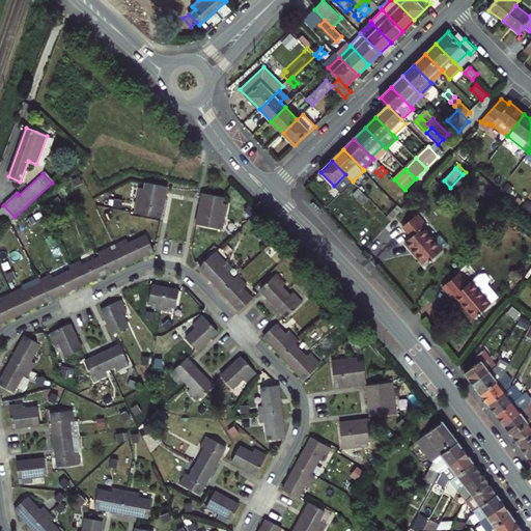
[(163,186),(145,182),(144,188),(140,187),(135,212),(161,217),(164,201),(160,201),(163,186)]
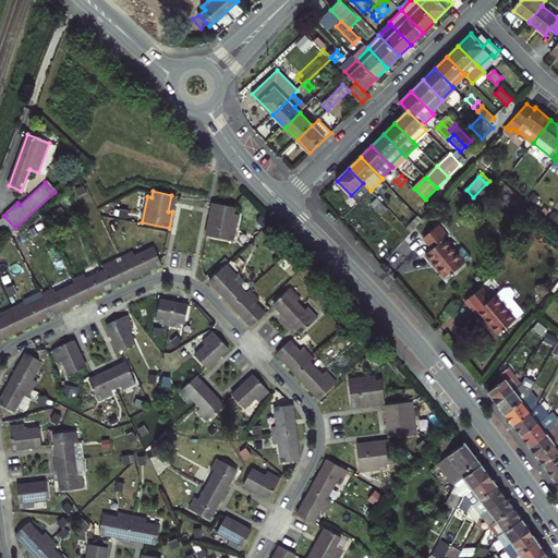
[(404,193),(400,197),(405,203),(410,197),(404,193)]
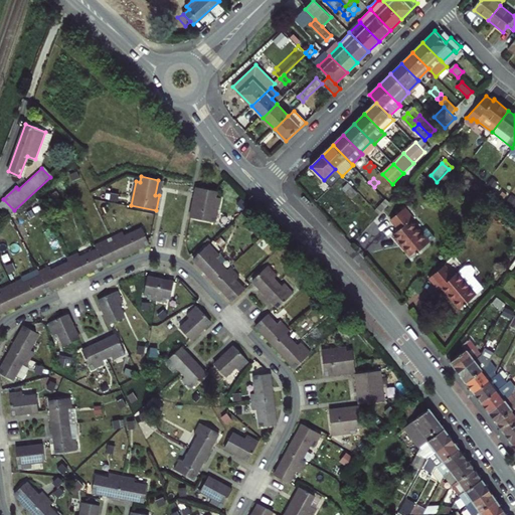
[(352,197),(358,191),(349,183),(343,188),(352,197)]
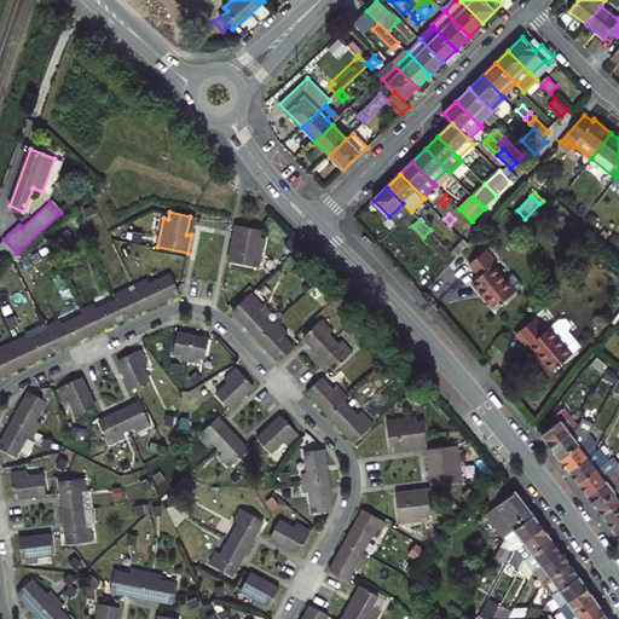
[(364,231),(356,223),(353,225),(362,233),(364,231)]
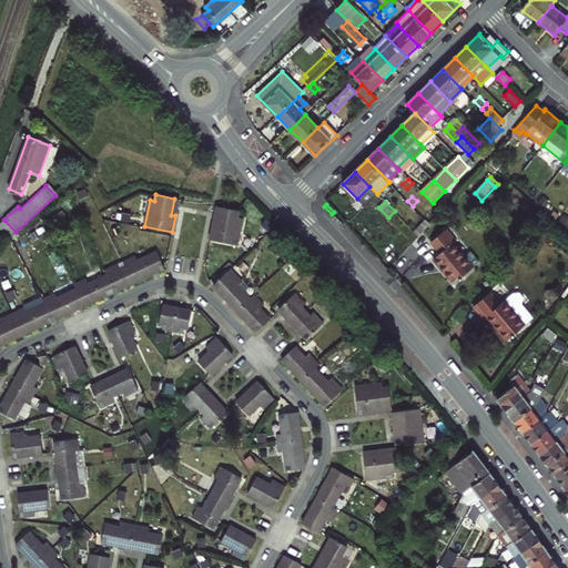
[(102,219),(113,213),(110,208),(100,212),(102,219)]
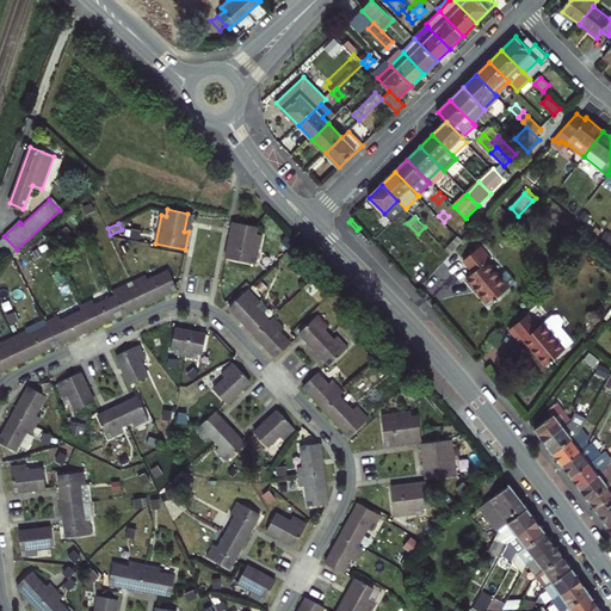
[(226,258),(255,264),(260,235),(257,234),(258,227),(238,223),(234,240),(229,240),(226,258)]
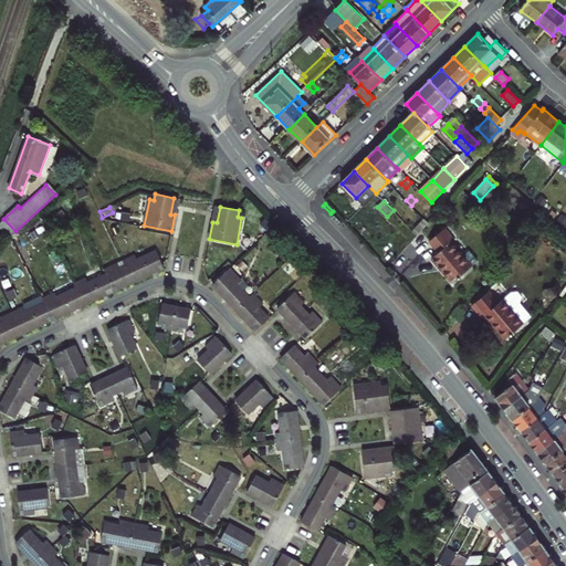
[(124,210),(123,221),(140,222),(142,211),(124,210)]
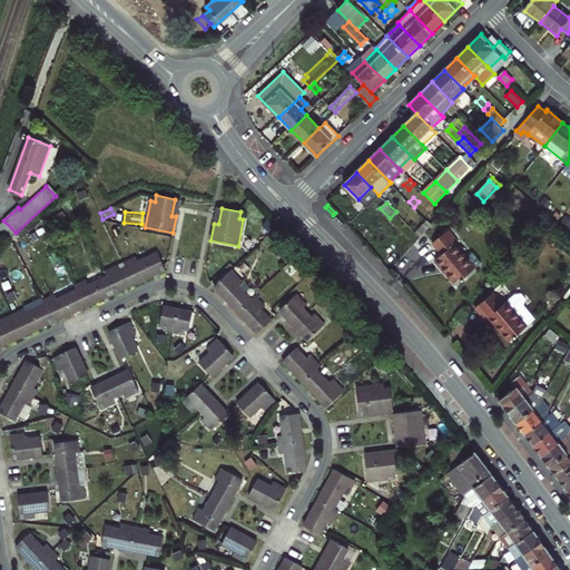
[(428,220),(431,225),(439,215),(435,212),(428,220)]
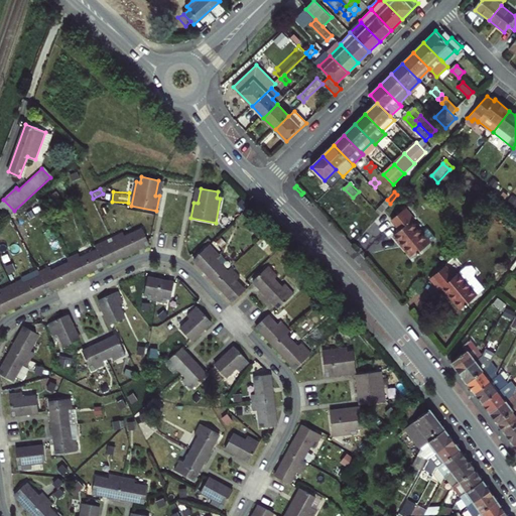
[(83,203),(93,199),(91,192),(81,198),(83,203)]
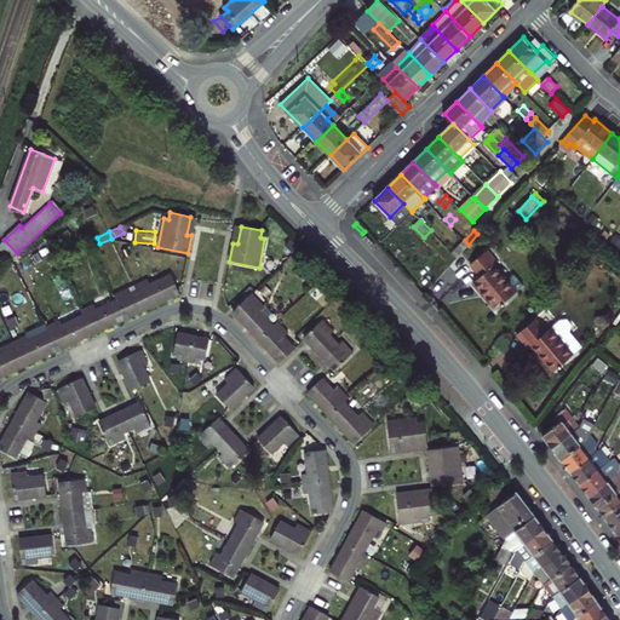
[(115,245),(122,241),(126,239),(124,233),(112,239),(115,245)]
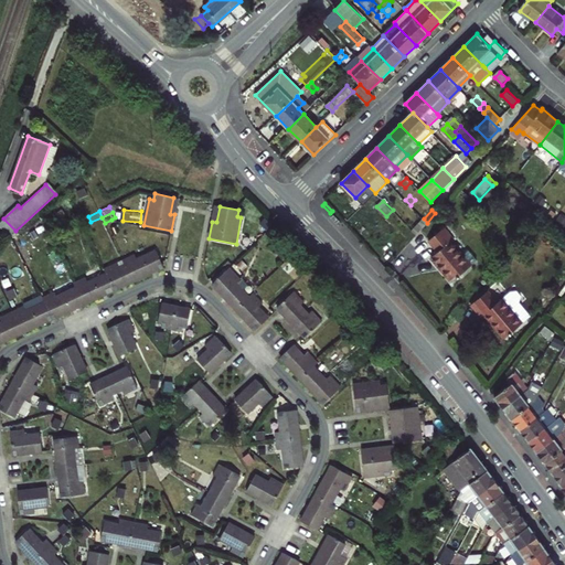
[(105,223),(102,217),(91,222),(93,227),(94,228),(105,223)]
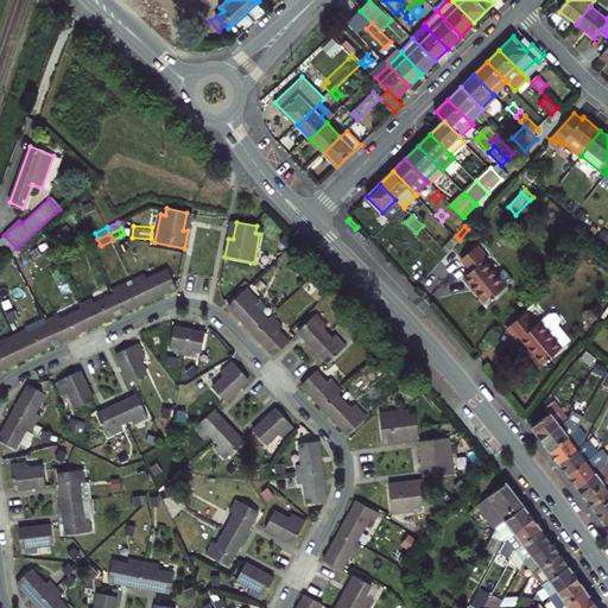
[(443,247),(448,252),(460,240),(456,235),(443,247)]
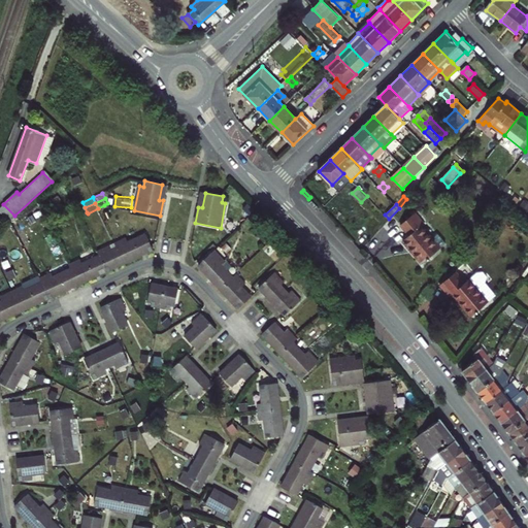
[(421,225),(423,222),(420,218),(415,211),(400,224),(408,234),(402,239),(422,263),(439,248),(421,225)]
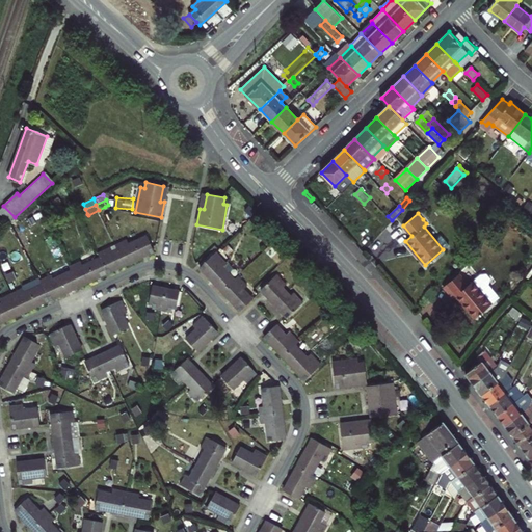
[(250,218),(247,214),(239,222),(242,225),(250,218)]
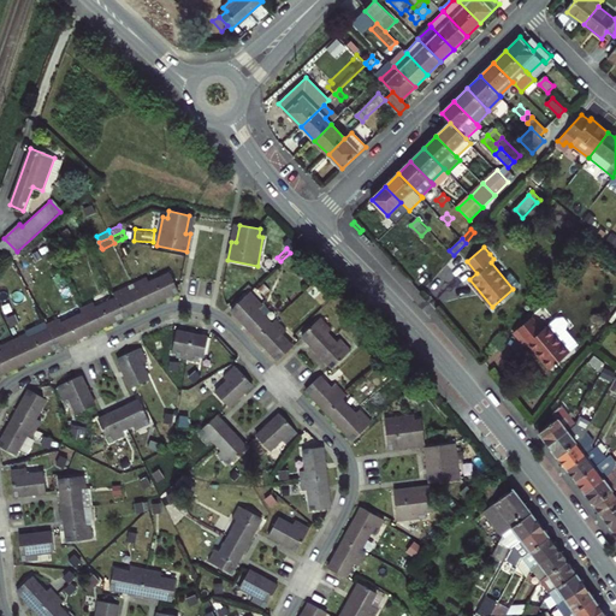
[(295,259),(290,253),(280,261),(286,267),(295,259)]
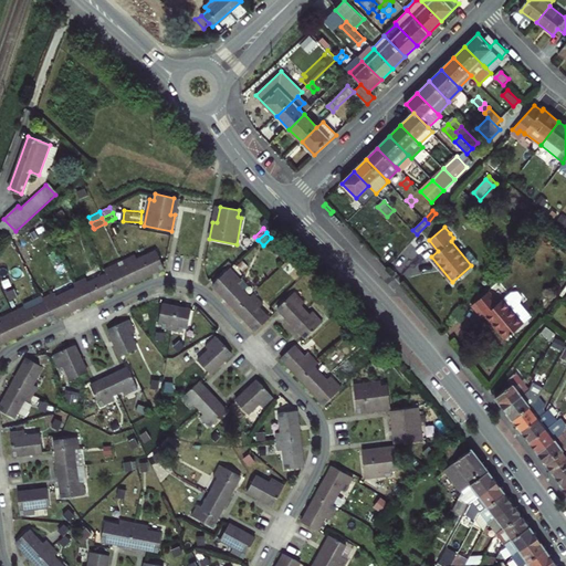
[(24,244),(19,247),(24,258),(30,255),(24,244)]
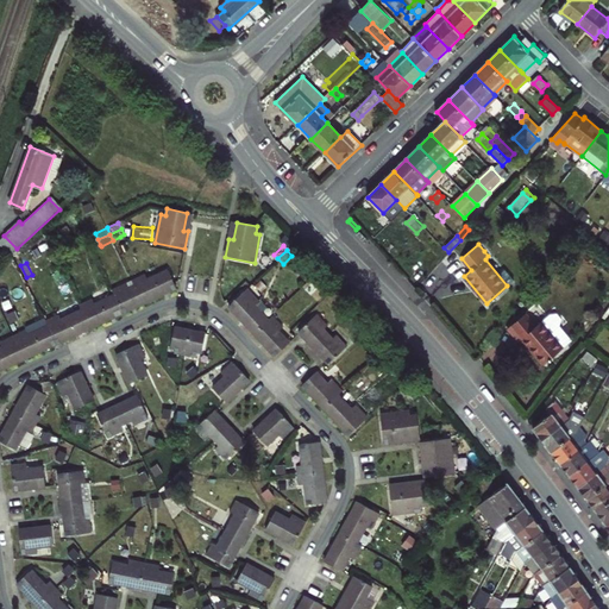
[(20,265),(14,269),(19,281),(26,277),(20,265)]
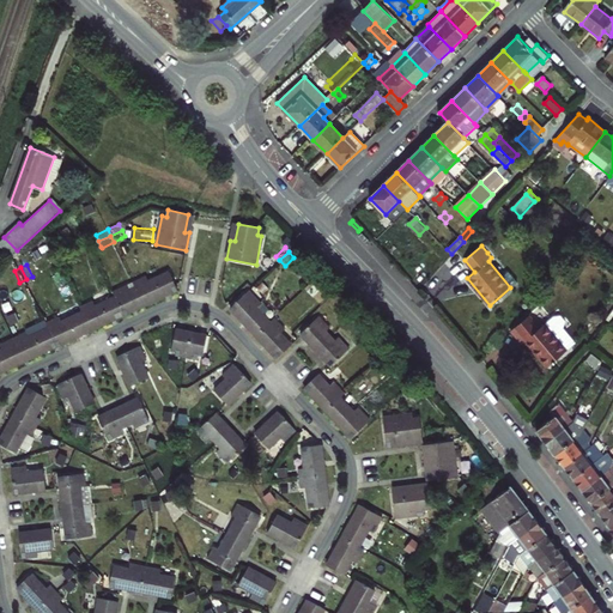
[(169,271),(149,281),(146,275),(132,281),(135,287),(144,305),(177,290),(169,271)]
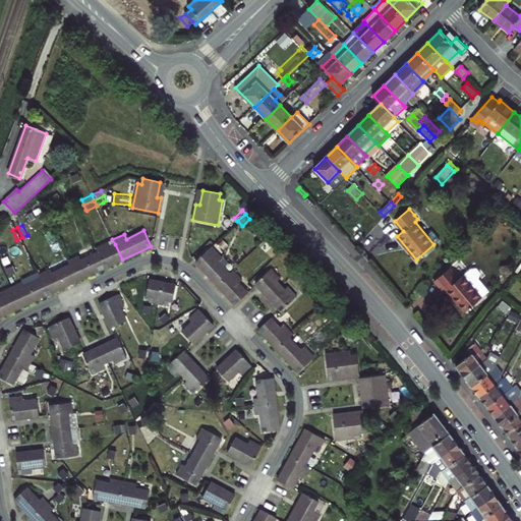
[(98,252),(105,268),(122,259),(115,244),(109,246),(107,241),(96,247),(98,252)]
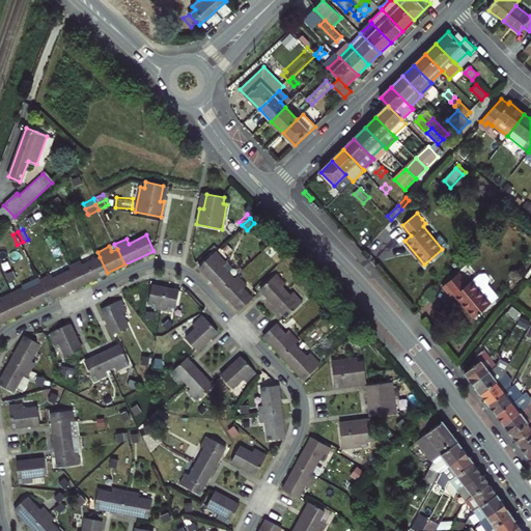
[(226,263),(215,251),(199,267),(221,290),(233,278),(222,267),(226,263)]
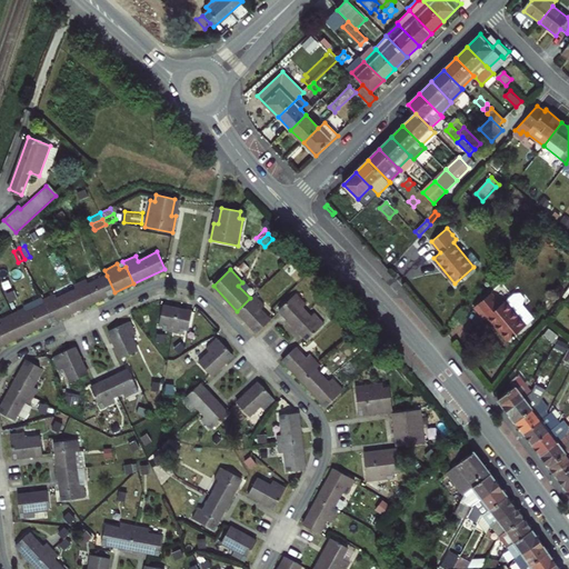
[(306,276),(301,271),(293,279),(297,283),(306,276)]
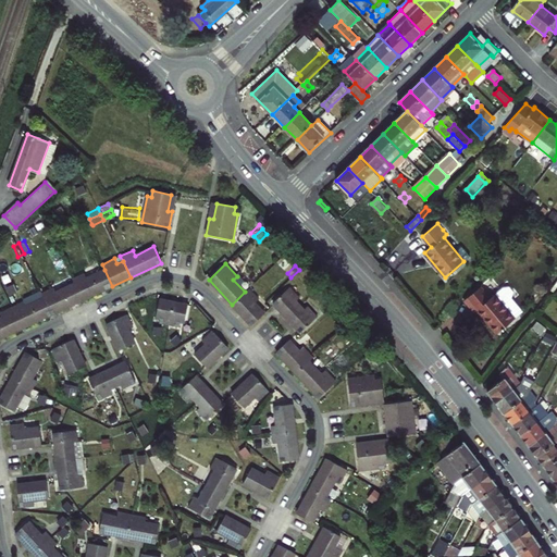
[(73,277),(75,283),(83,300),(112,286),(104,270),(87,277),(85,272),(73,277)]
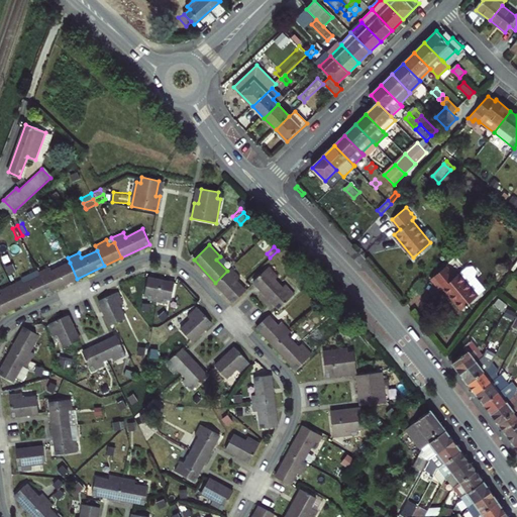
[(274,263),(282,254),(278,250),(270,257),(274,263)]
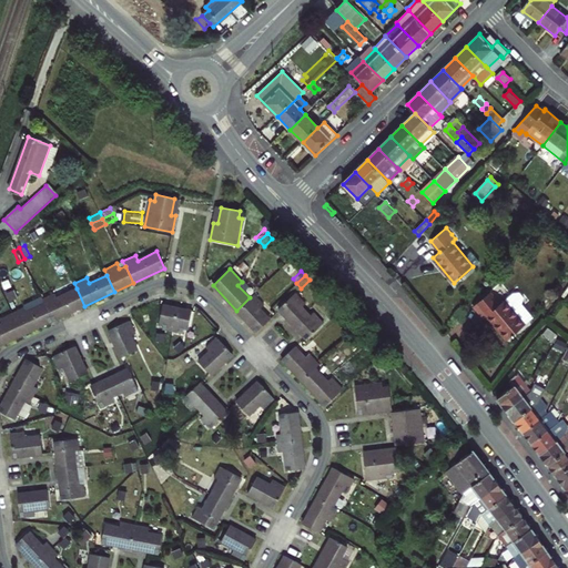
[(84,306),(77,288),(58,297),(56,293),(42,298),(44,304),(52,321),(84,306)]
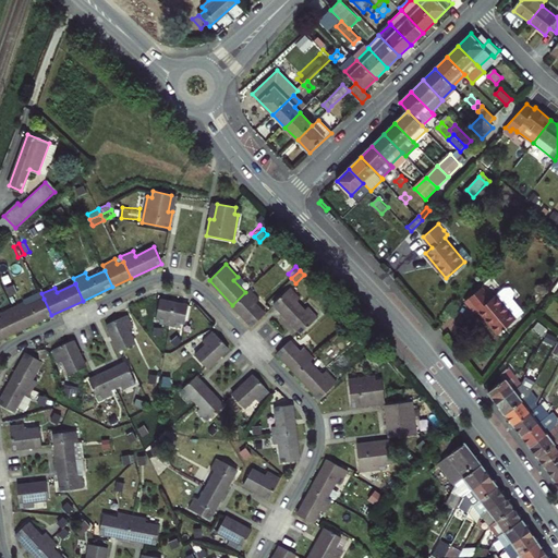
[(481,287),(464,301),(474,312),(477,310),(497,334),(514,318),(495,295),(490,299),(481,287)]
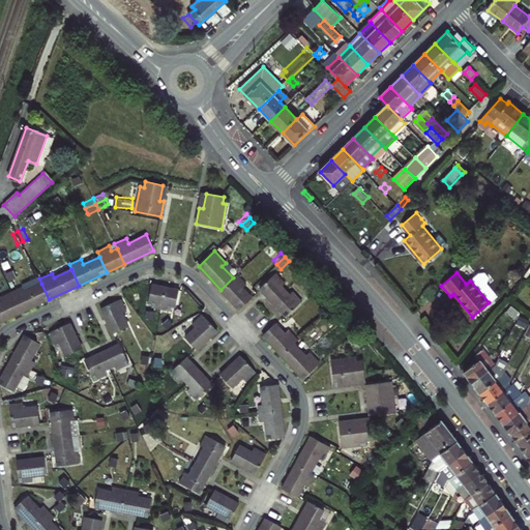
[(282,287),(285,285),(275,273),(259,289),(272,302),(285,290),(282,287)]
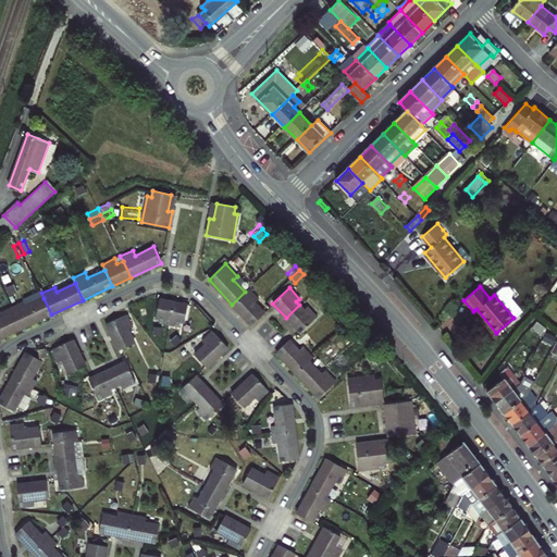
[(264,313),(255,304),(259,299),(248,288),(245,292),(232,305),(251,325),(264,313)]
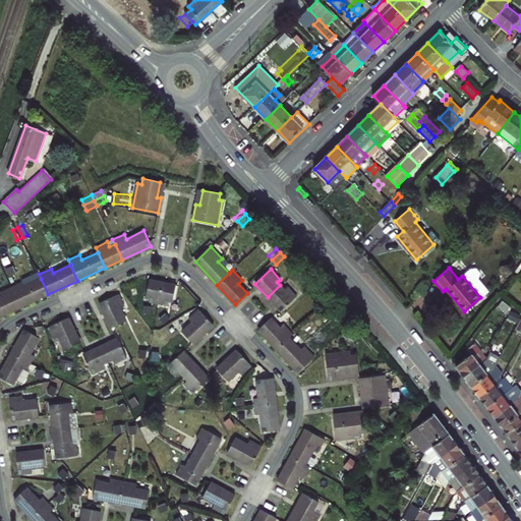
[(22,281),(10,287),(20,306),(48,294),(41,279),(24,286),(22,281)]
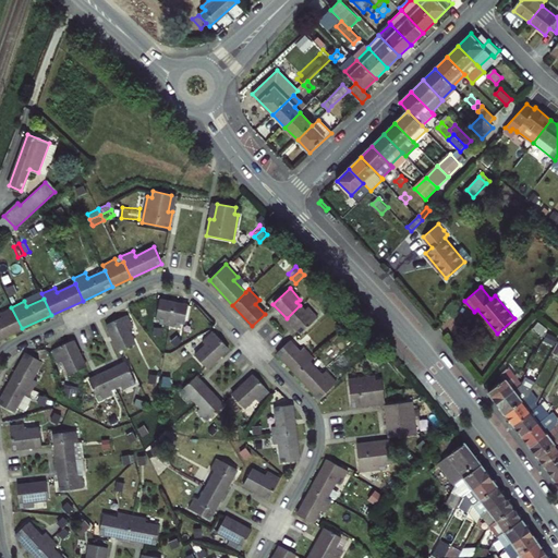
[(169,326),(173,302),(159,300),(156,317),(160,318),(160,324),(169,326)]
